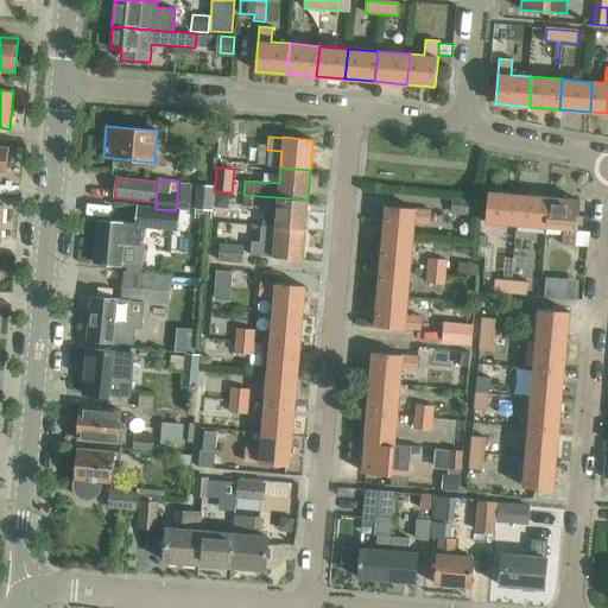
[(195,209),(208,210),(213,210),(215,192),(214,192),(214,187),(197,185),(195,209)]
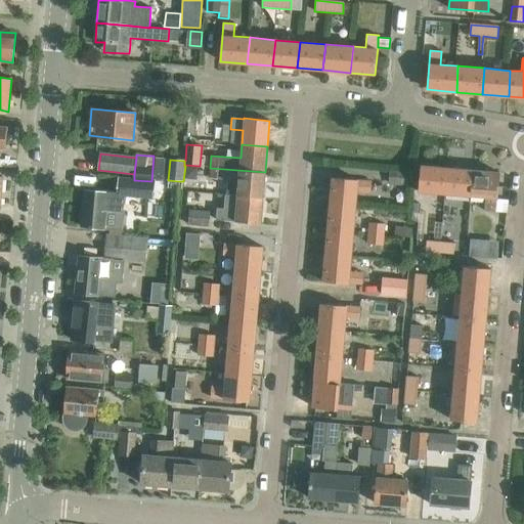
[(421,166),(419,192),(444,194),(446,168),(421,166)]
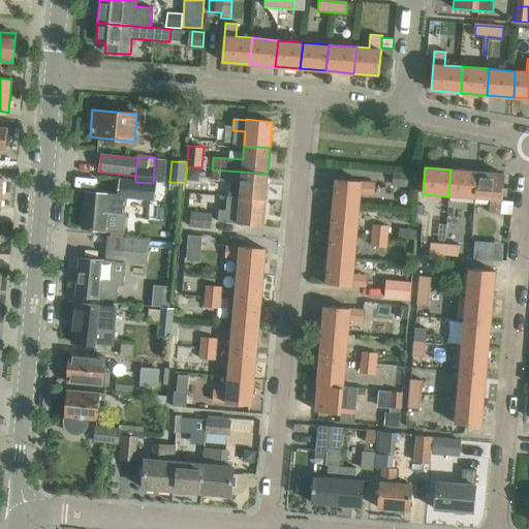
[(188,168),(187,181),(198,181),(199,169),(188,168)]
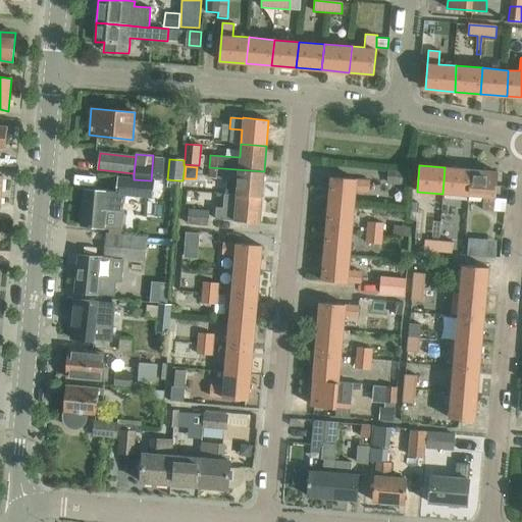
[(227,179),(226,194),(262,197),(264,171),(209,167),(208,177),(227,179)]
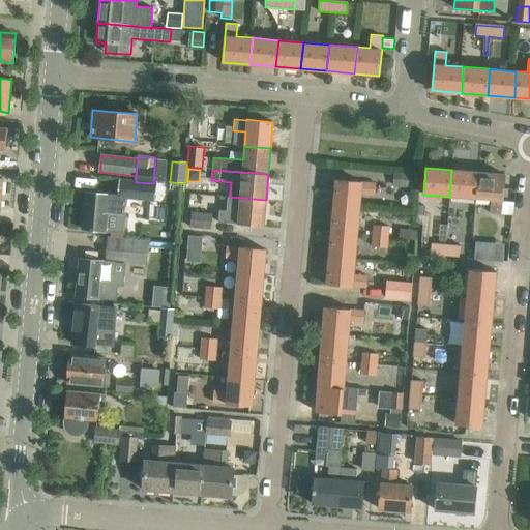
[(451,170),(449,197),(475,199),(478,173),(451,170)]
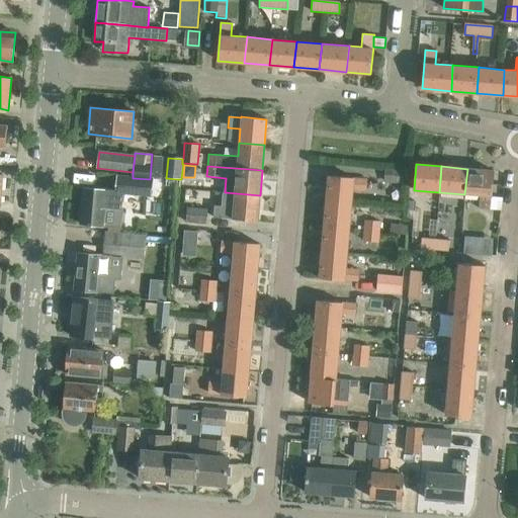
[(405,183),(405,170),(385,169),(384,181),(405,183)]
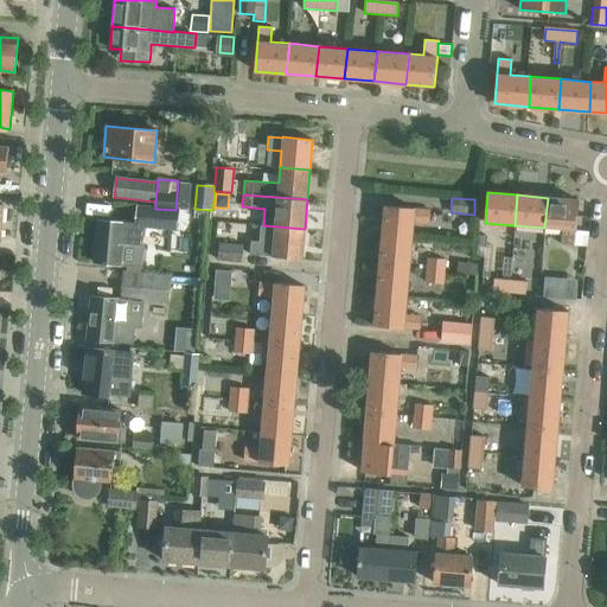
[(548,198),(544,228),(562,229),(561,244),(573,246),(574,230),(576,230),(579,200),(548,198)]
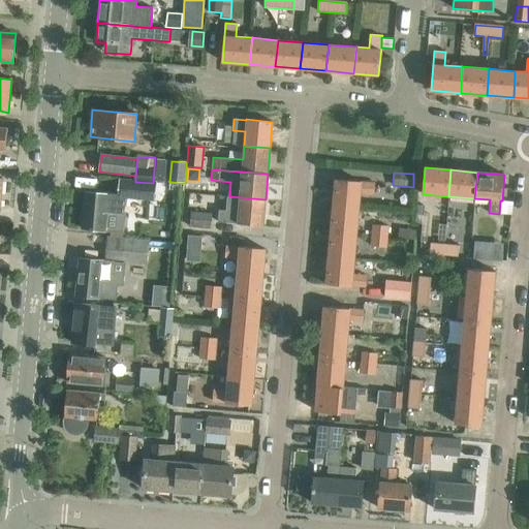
[(85,191),(82,228),(124,232),(126,213),(125,213),(126,197),(155,200),(156,184),(153,183),(135,182),(120,180),(119,194),(85,191)]
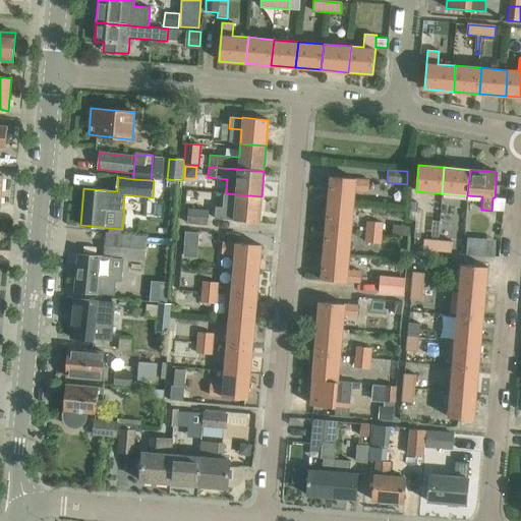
[(331,177),(329,200),(354,205),(355,191),(368,192),(369,180),(331,177)]
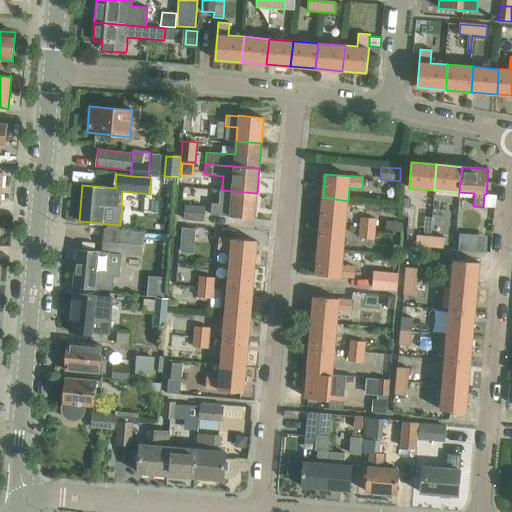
[(211,215),(217,215),(255,219),(257,193),(222,190),(220,204),(212,203),(211,215)]
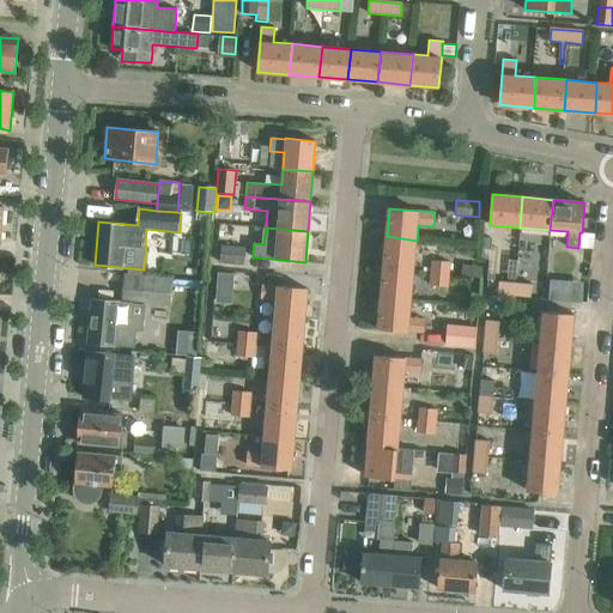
[(387,236),(384,266),(414,268),(417,241),(387,236)]
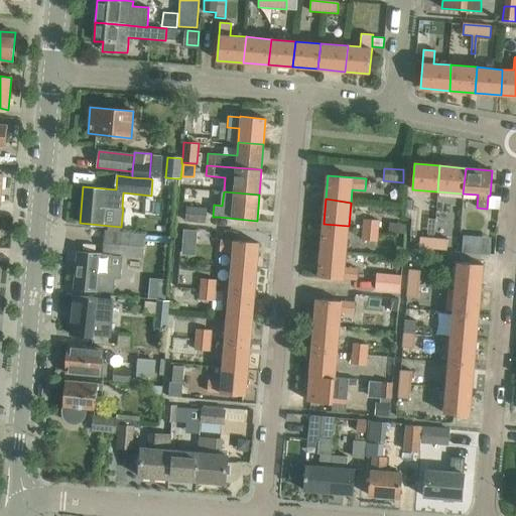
[(207,209),(186,207),(184,222),(206,224),(207,209)]
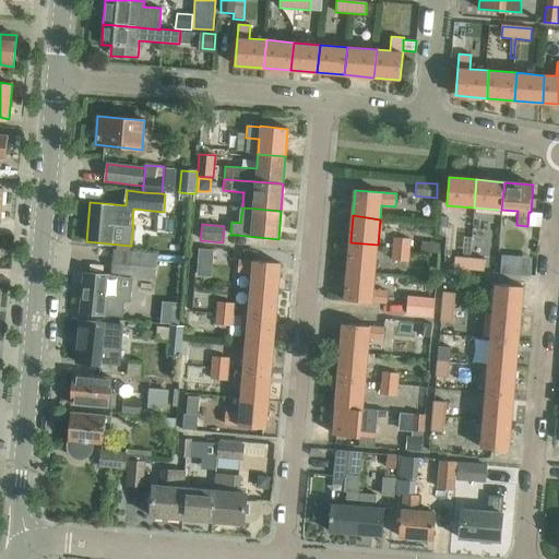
[(391,260),(409,262),(412,239),(393,237),(391,260)]
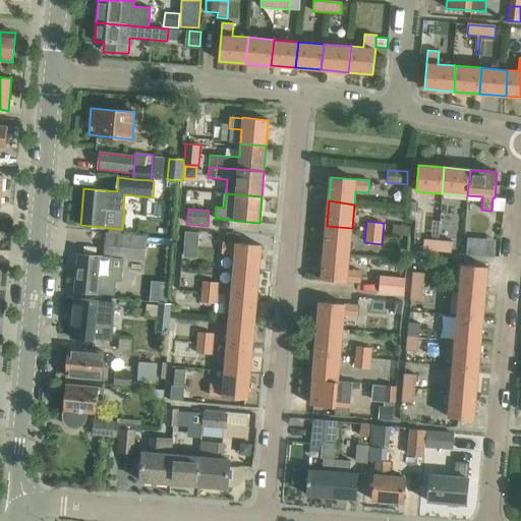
[(327,226),(324,251),(350,254),(352,228),(327,226)]
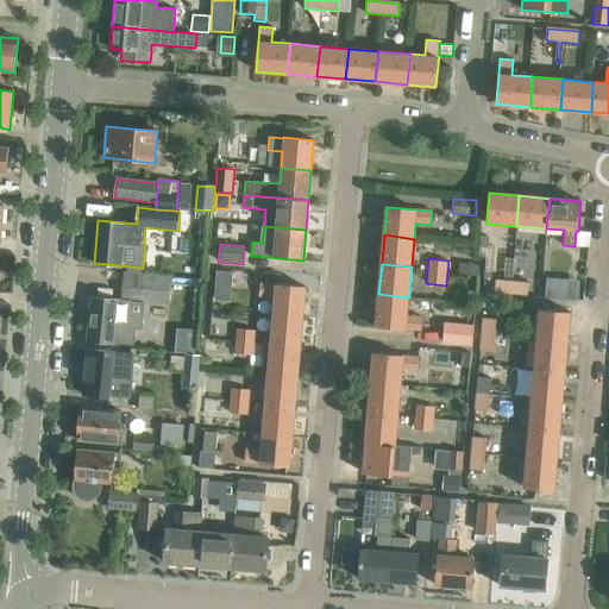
[(217,269),(215,286),(230,287),(231,270),(217,269)]
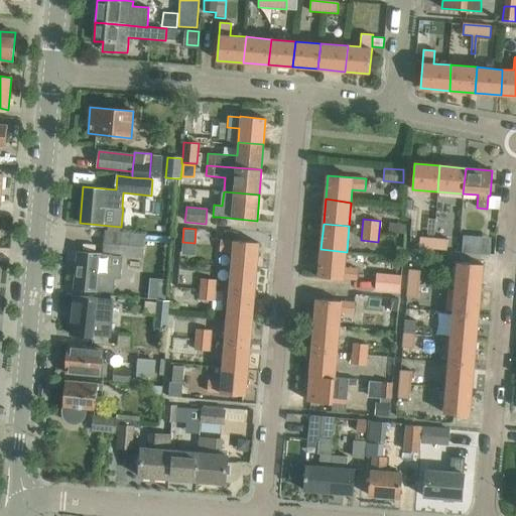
[(78,252),(74,288),(100,291),(113,292),(114,292),(116,278),(121,278),(123,258),(128,258),(143,260),(146,235),(105,231),(103,254),(78,252)]
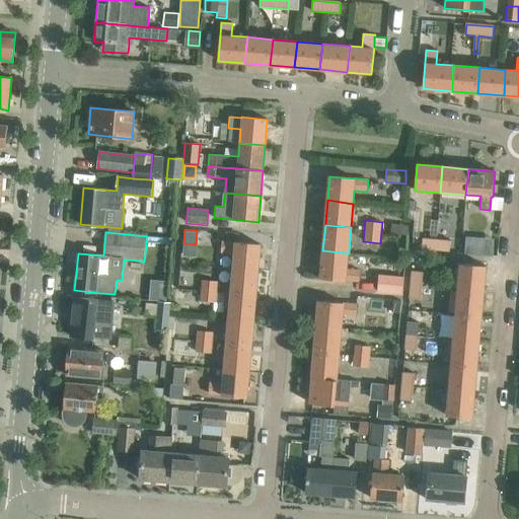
[(450,240),(423,238),(422,248),(449,251),(450,240)]
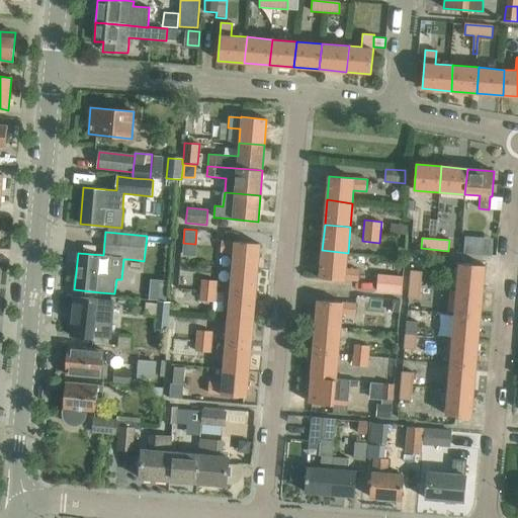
[(464,239),(463,252),(480,254),(481,240),(464,239)]
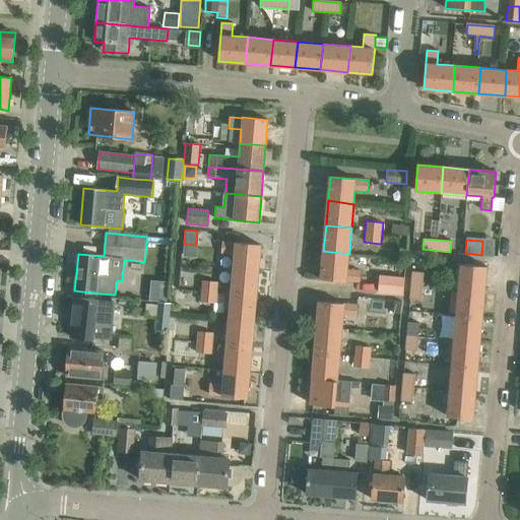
[(234,255),(233,269),(258,271),(261,245),(235,243),(235,244),(222,243),(221,254),(234,255)]
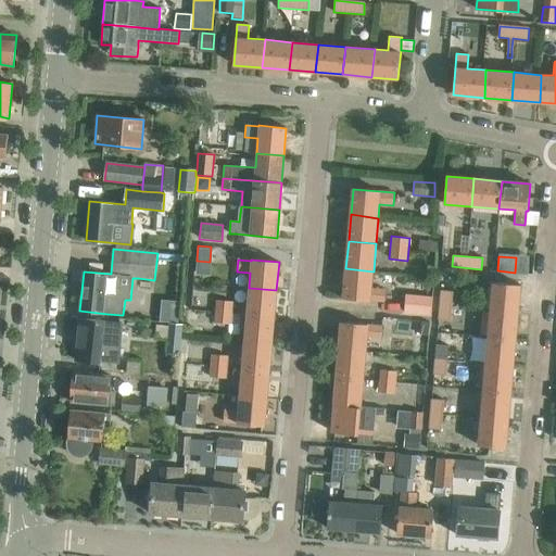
[(343,299),(384,302),(386,289),(373,288),(374,272),(345,268),(343,299)]
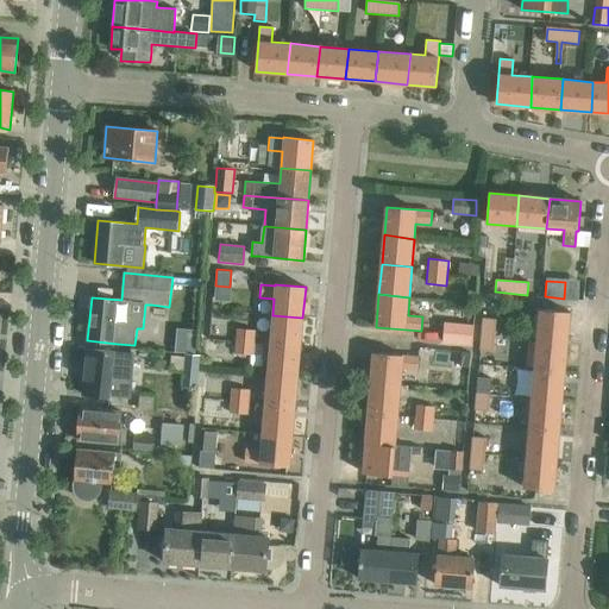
[(540,309),(538,337),(566,341),(570,312),(540,309)]
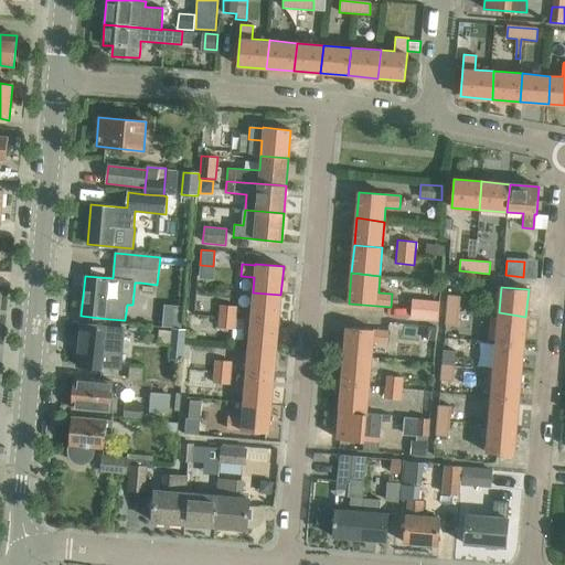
[(253,292),(251,321),(278,323),(280,295),(253,292)]
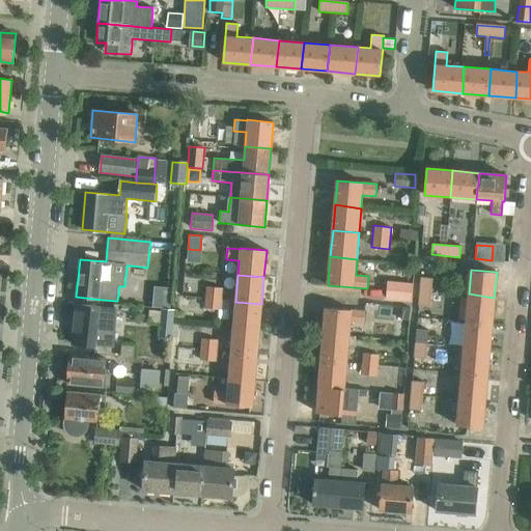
[(420,277),(418,306),(430,307),(432,278),(420,277)]
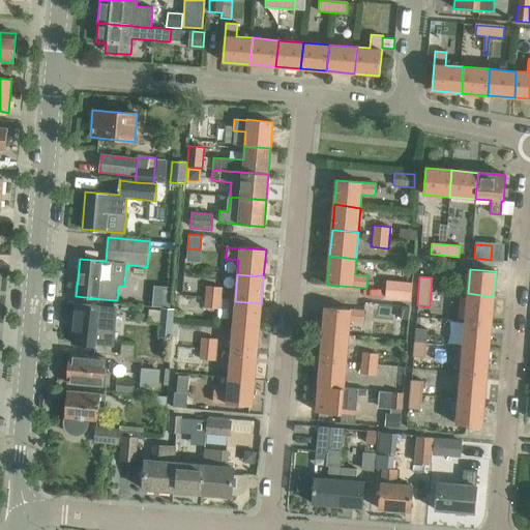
[(411,286),(389,284),(388,297),(410,299),(411,286)]
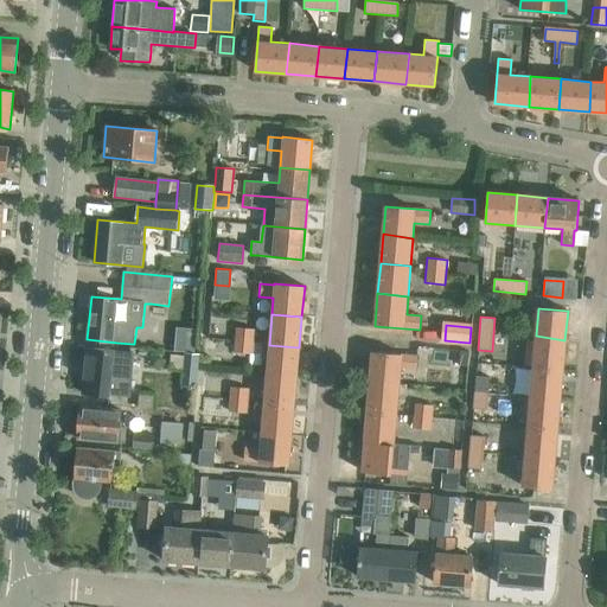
[(236,327),(235,342),(254,343),(255,330),(236,327)]
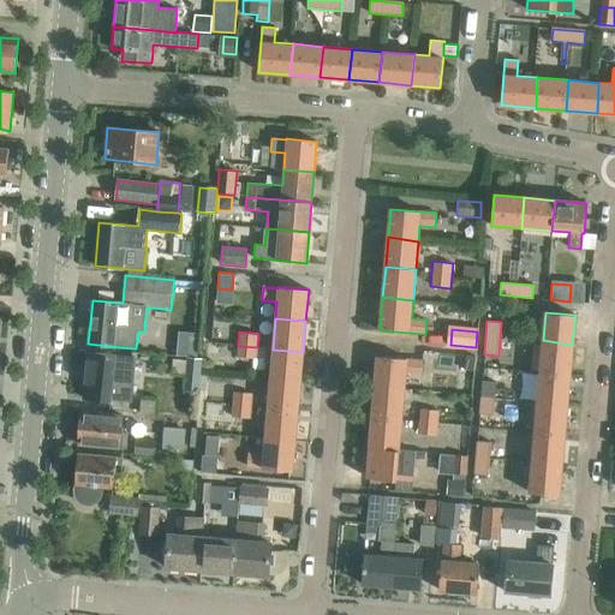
[(543,340),(539,374),(569,376),(572,345),(543,340)]
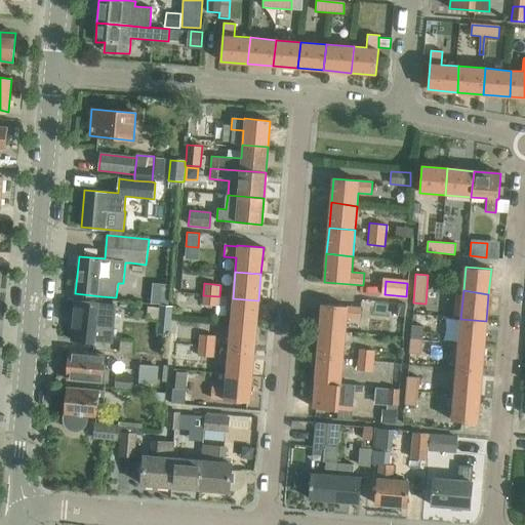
[(202,305),(218,307),(219,296),(203,295),(202,305)]
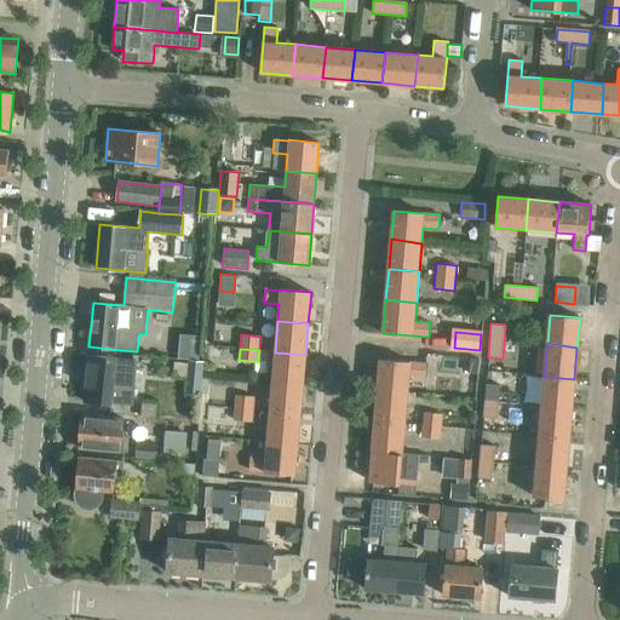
[(275,352),(271,383),(303,385),(305,355),(275,352)]
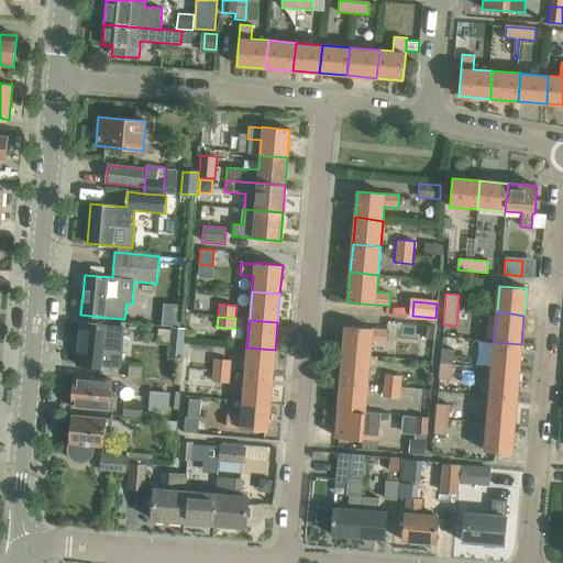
[(400,337),(433,340),(435,326),(412,323),(401,323),(400,337)]
